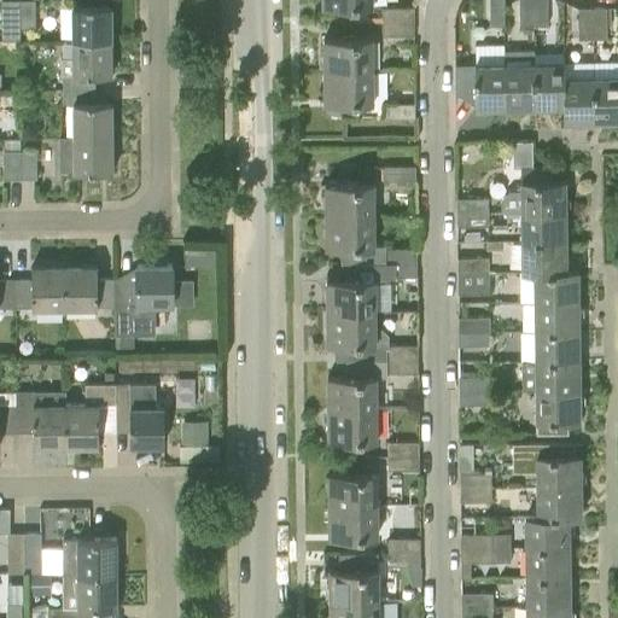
[(0,0),(0,40),(19,40),(19,28),(18,0),(0,0)]
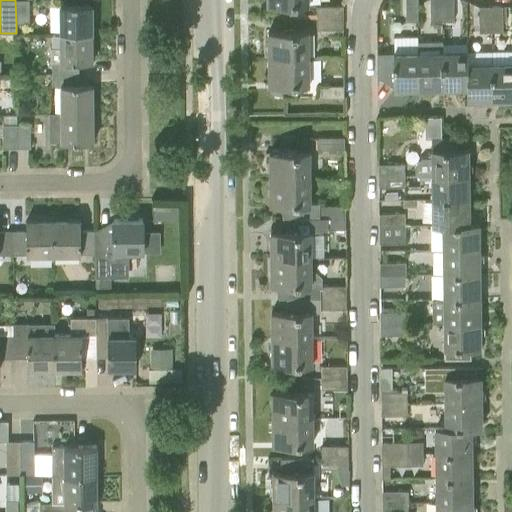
[(28,0),(15,0),(16,23),(26,23),(29,23),(28,0)]
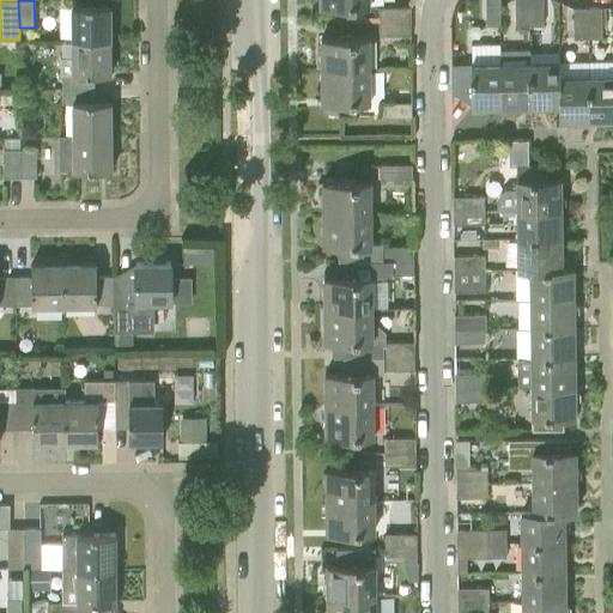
[(484,0),(485,25),(499,25),(499,0),(484,0)]
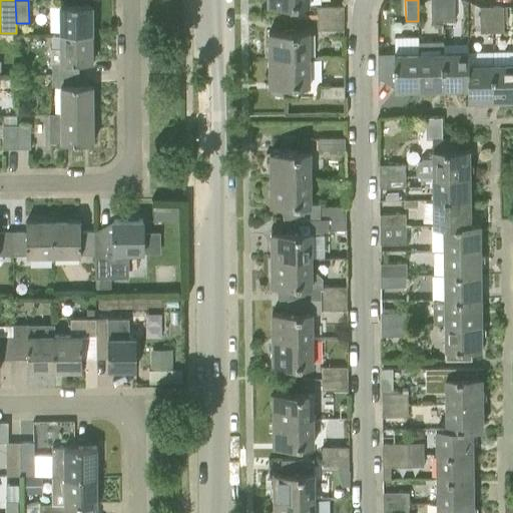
[(441,0),(430,0),(431,21),(441,21),(441,0)]
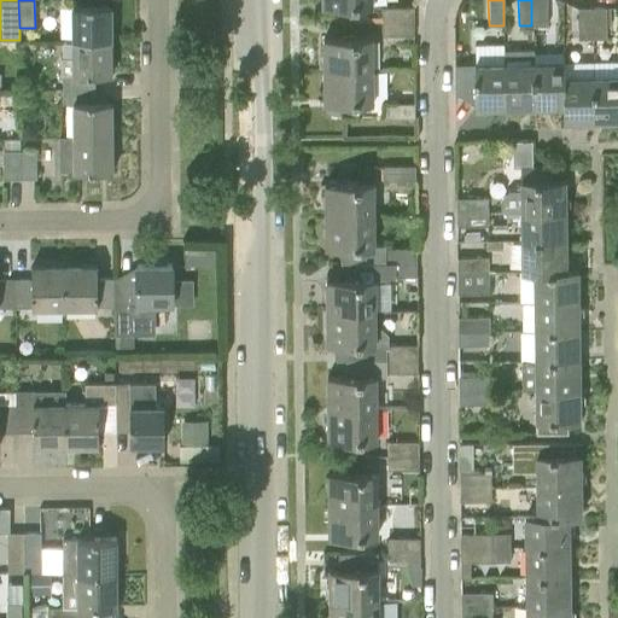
[(531,0),(531,25),(547,25),(547,0),(531,0)]
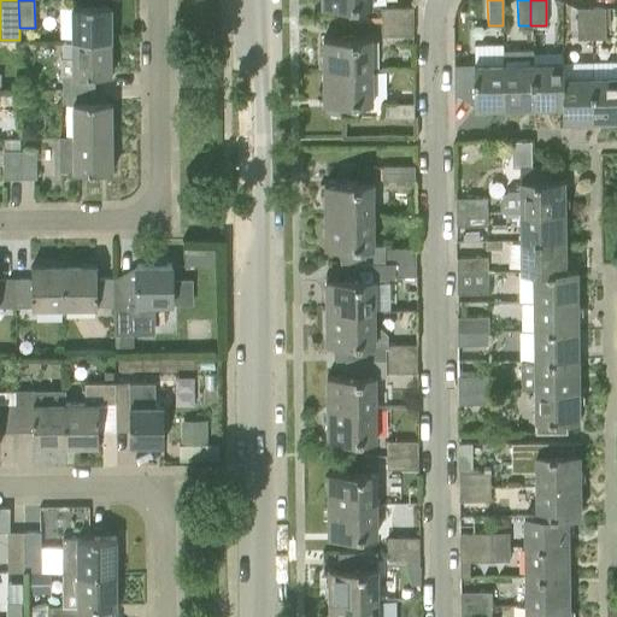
[(111,5),(72,5),(72,40),(111,40),(111,5)]
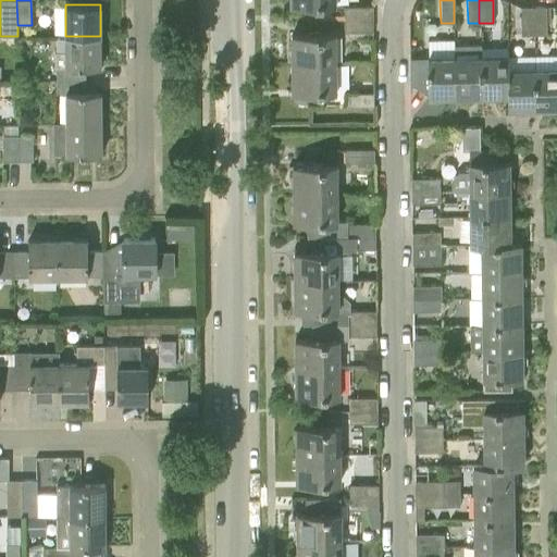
[(372,5),(344,5),(345,20),(373,19),(372,5)]
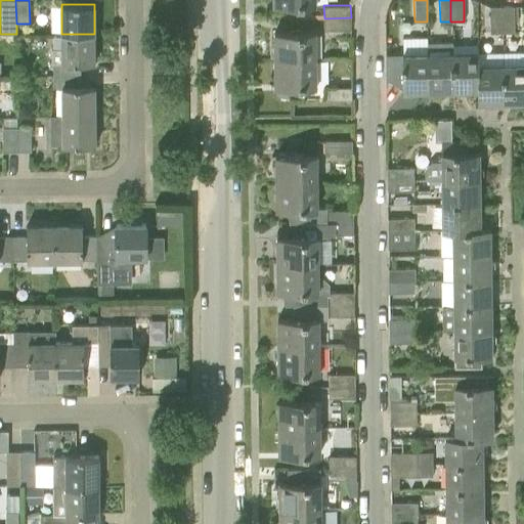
[(503,6),(490,6),(490,33),(503,33),(503,6)]
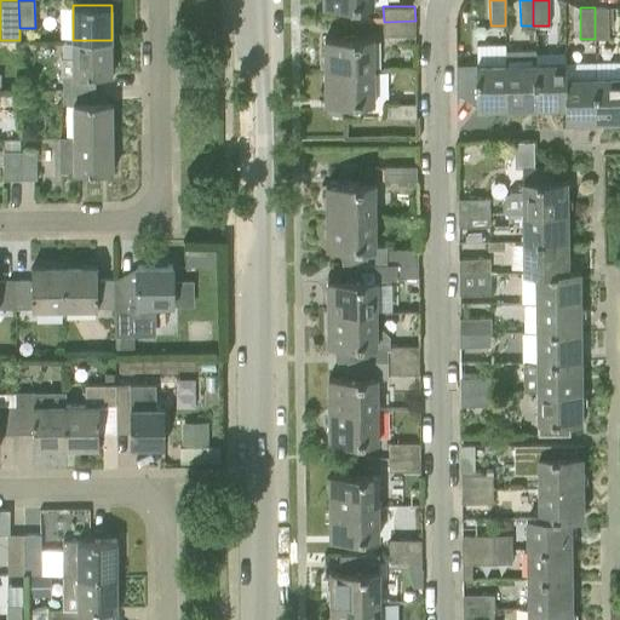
[(595,7),(595,39),(609,39),(608,7),(595,7)]
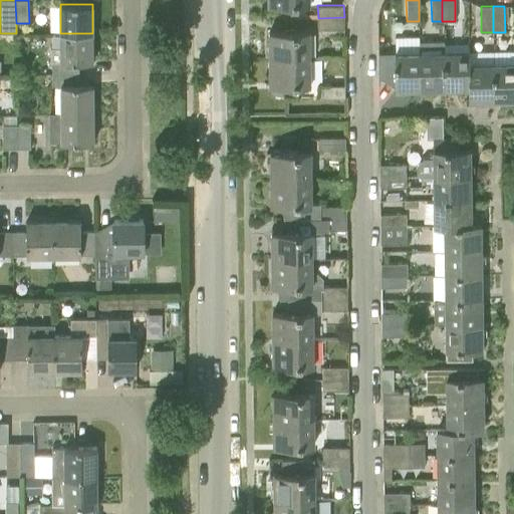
[(344,17),(318,18),(318,28),(344,29),(344,17)]
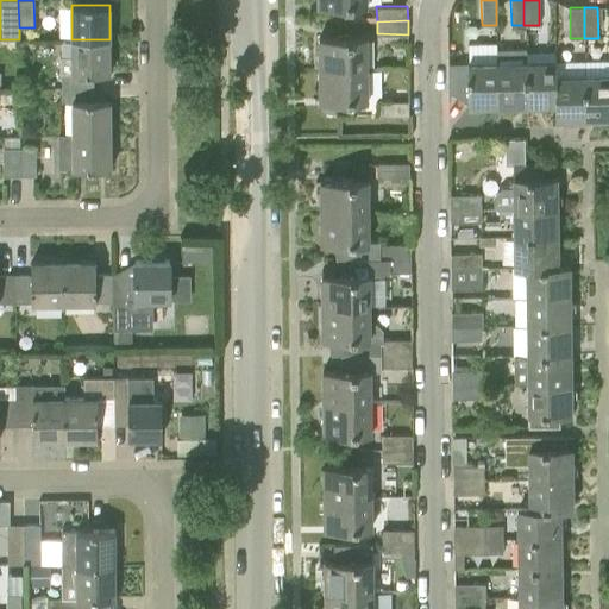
[(368,37),(319,38),(319,68),(368,68),(368,37)]
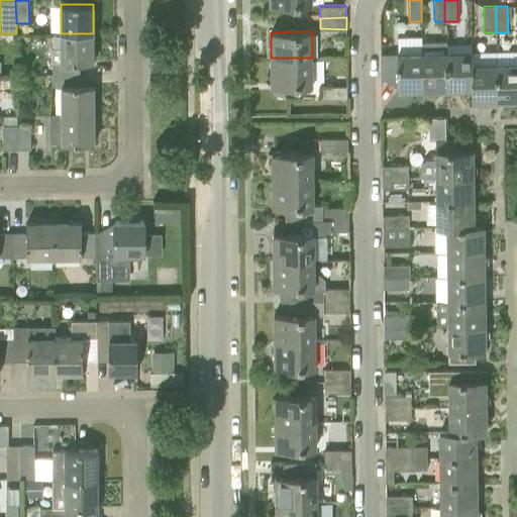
[(50,48),(50,63),(52,63),(52,74),(79,73),(80,62),(93,62),(93,33),(61,33),(61,48),(50,48)]
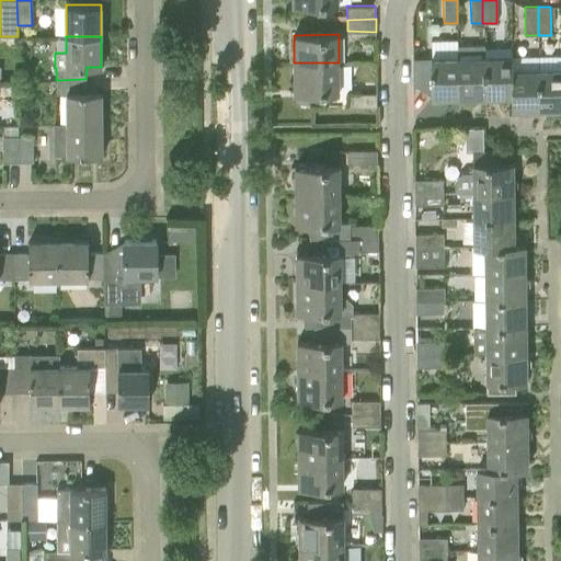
[(483,45),(457,46),(457,57),(458,96),(485,96),(484,57),(484,45),(483,45)]
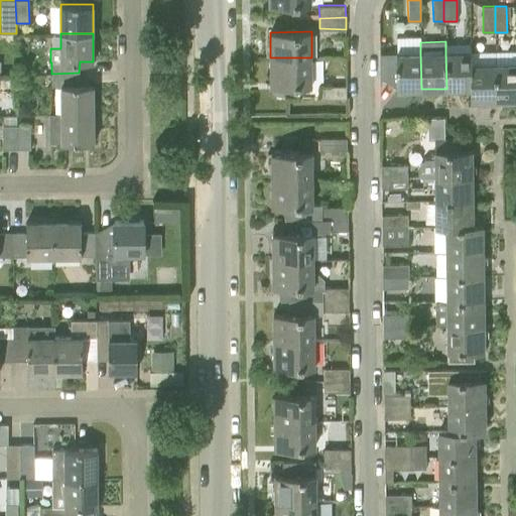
[(470,51),(445,52),(446,89),(471,88),(471,65),(470,51)]
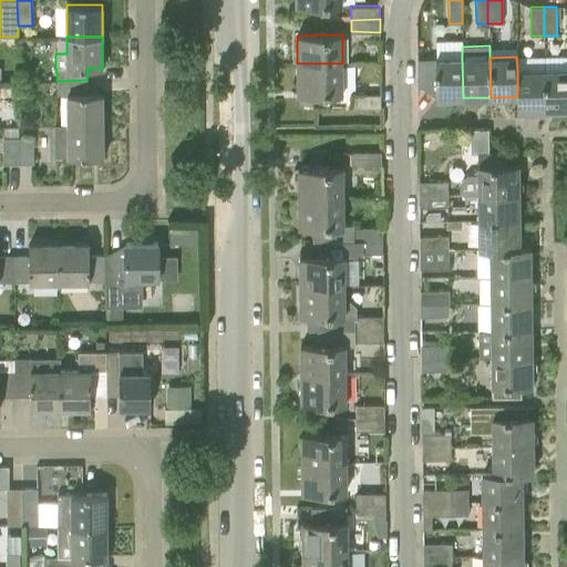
[(416,59),(416,85),(435,84),(435,99),(463,98),(462,58),(435,59),(416,59)]
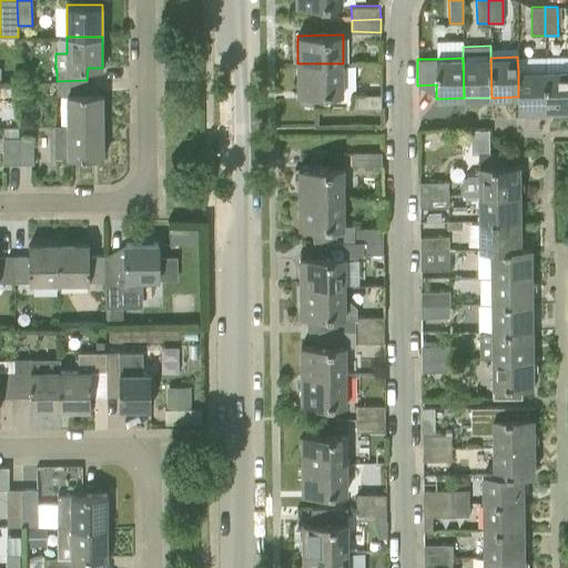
[(343,63),(297,63),(297,93),(343,93),(343,63)]
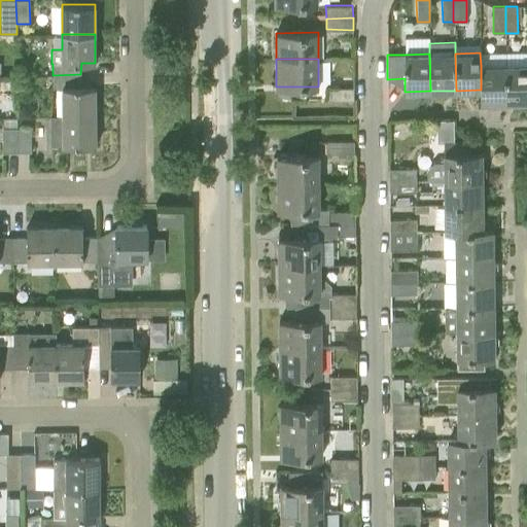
[(526,64),(504,65),(504,102),(526,102),(526,64)]
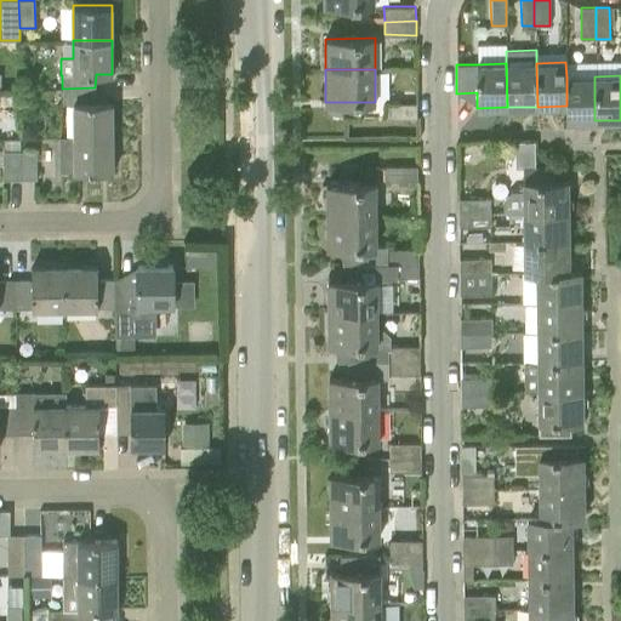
[(567,78),(567,106),(567,121),(594,120),(594,77),(567,78)]
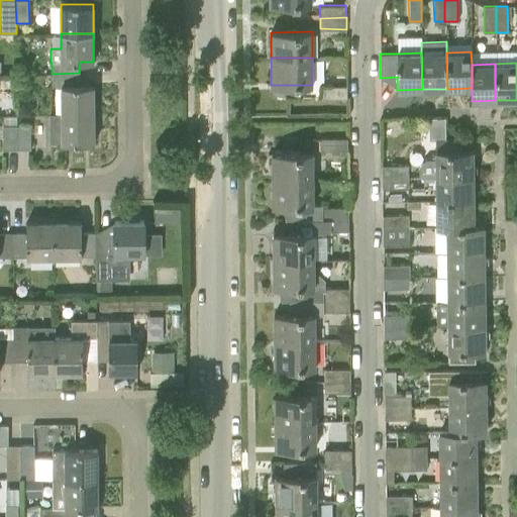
[(79,73),(52,74),(53,86),(60,86),(61,114),(94,113),(93,85),(79,85),(79,73)]
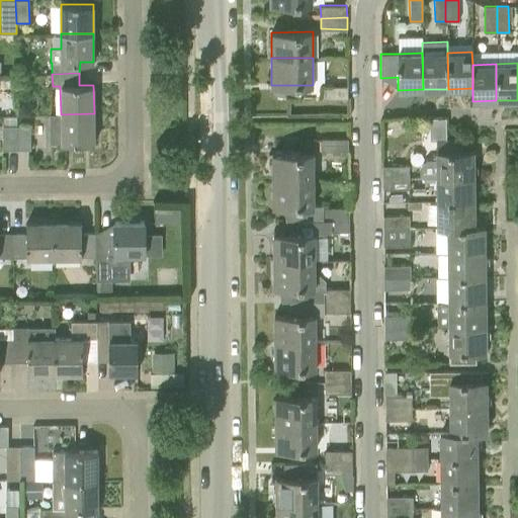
[(347,86),(321,86),(322,98),(347,98),(347,86)]
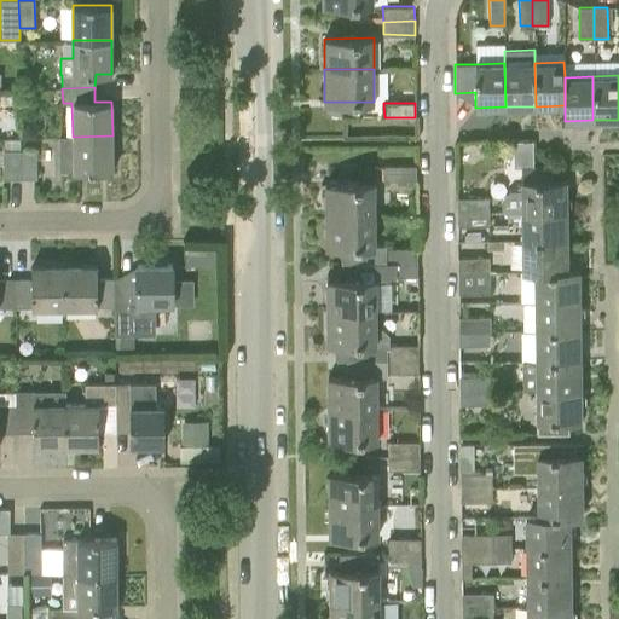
[(73,137),(58,137),(59,172),(73,172),(113,171),(113,136),(73,137)]
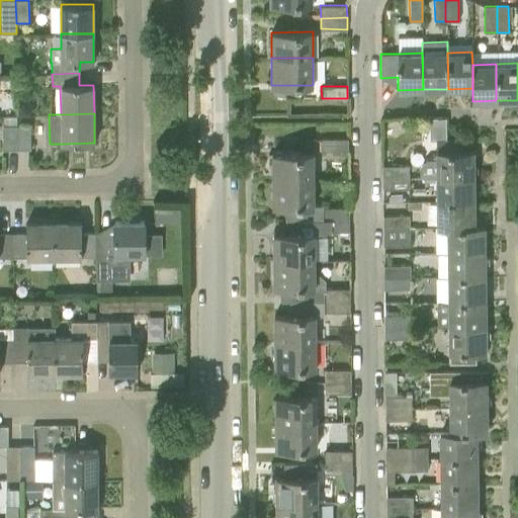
[(17,126),(4,126),(4,150),(17,150),(17,126)]
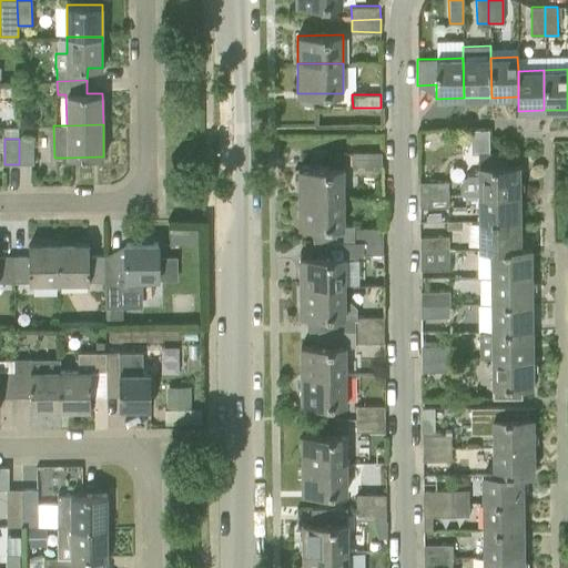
[(20,139),(19,139),(19,164),(20,164),(31,164),(33,163),(33,139),(20,139)]
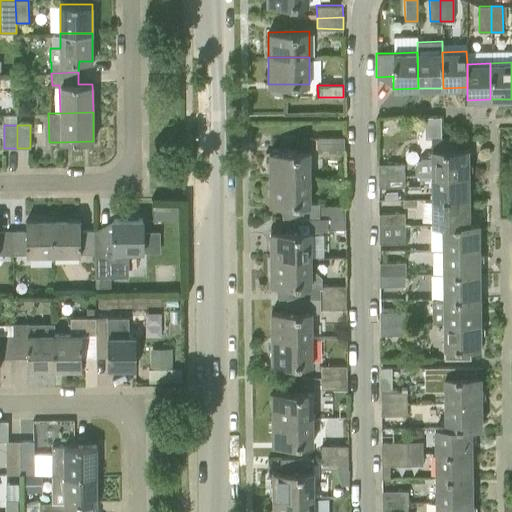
[(318,137),(318,148),(344,148),(344,137),(318,137)]
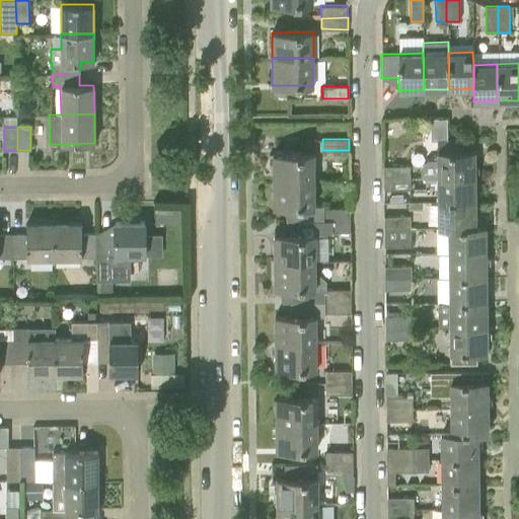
[(429,160),(422,166),(423,177),(438,176),(474,176),(474,151),(463,151),(463,140),(437,140),(437,160),(429,160)]
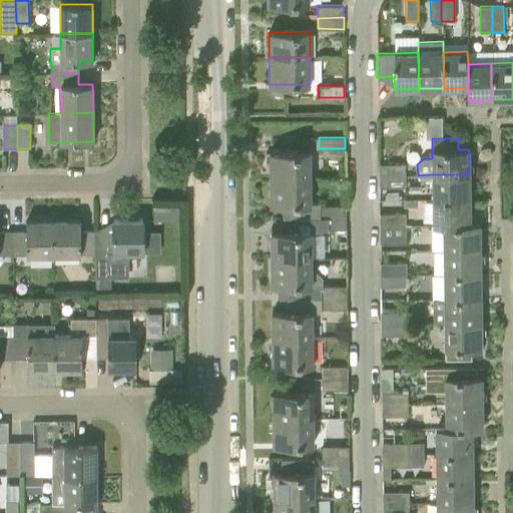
[(311,151),(270,152),(270,178),(311,177),(311,151)]
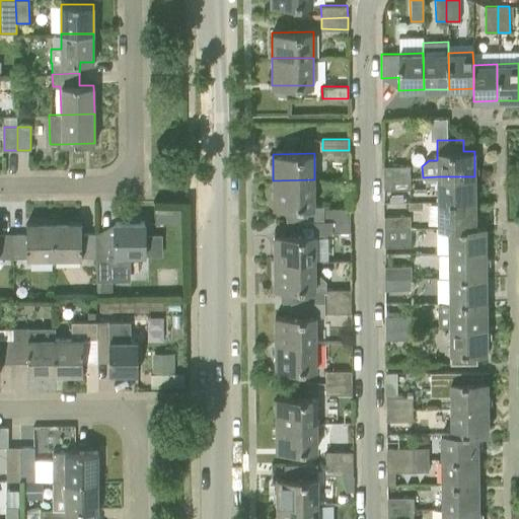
[(409,165),(383,166),(383,178),(410,176),(409,165)]
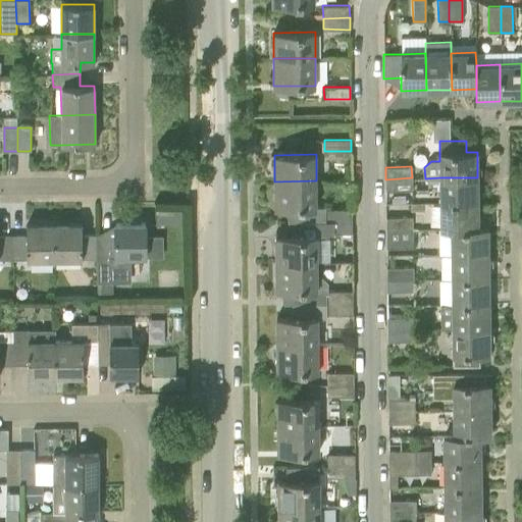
[(412,177),(385,179),(385,191),(412,191),(412,177)]
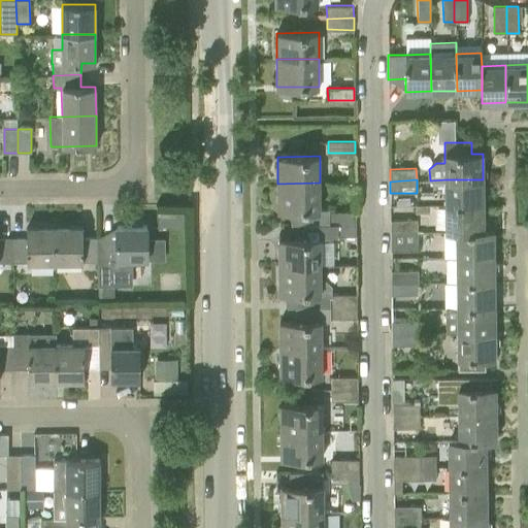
[(483,179),(446,179),(446,205),(483,205),(483,179)]
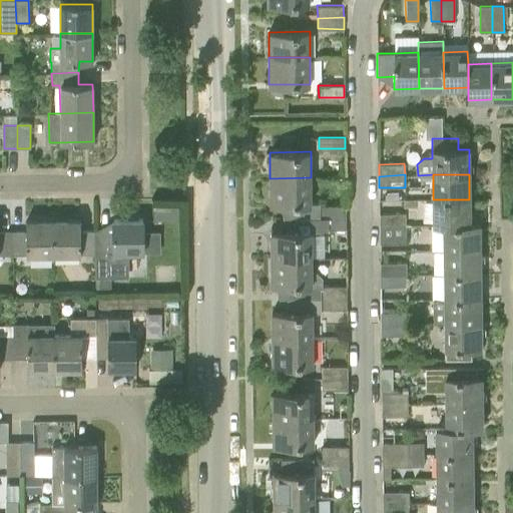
[(311,177),(270,178),(270,203),(283,203),(283,218),(294,217),(346,217),(346,205),(320,206),(320,203),(312,203),(311,177)]
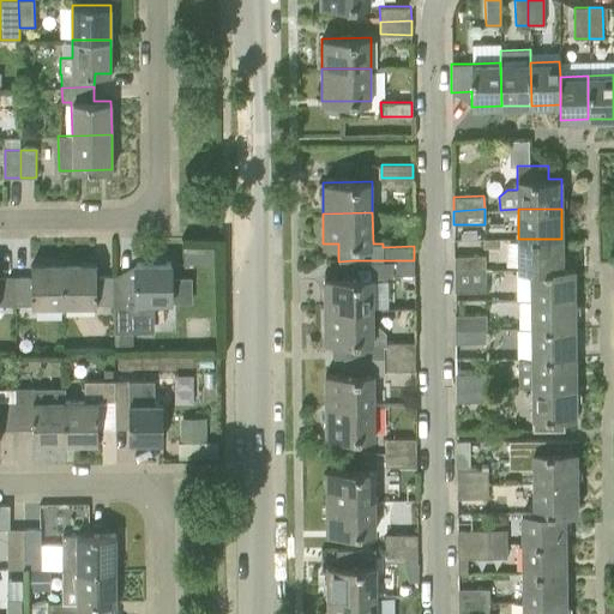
[(561,239),(518,239),(518,269),(563,269),(561,239)]
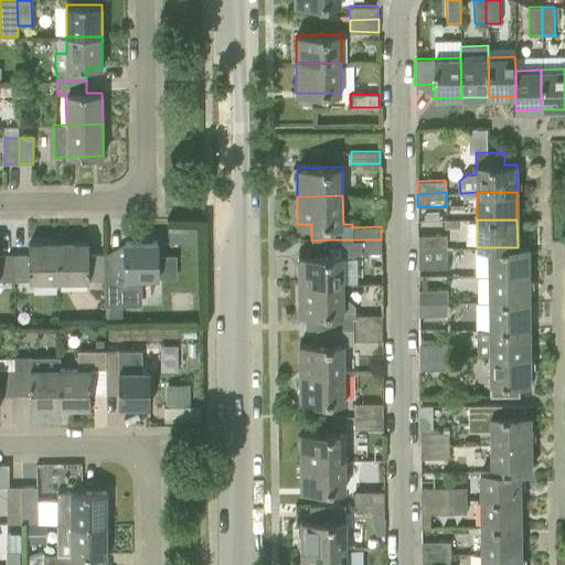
[(195,225),(180,225),(180,242),(195,242),(195,225)]
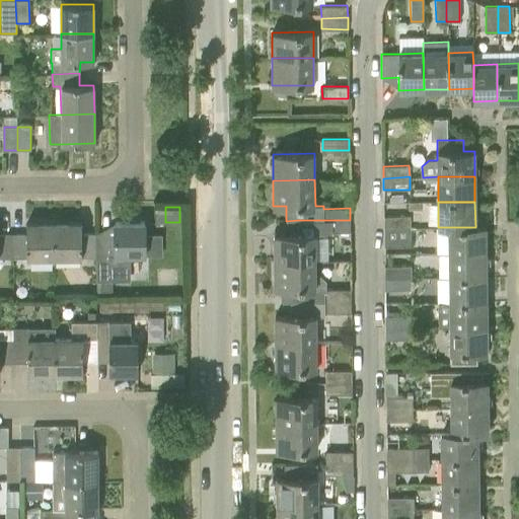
[(410,216),(383,216),(384,228),(410,228),(410,216)]
